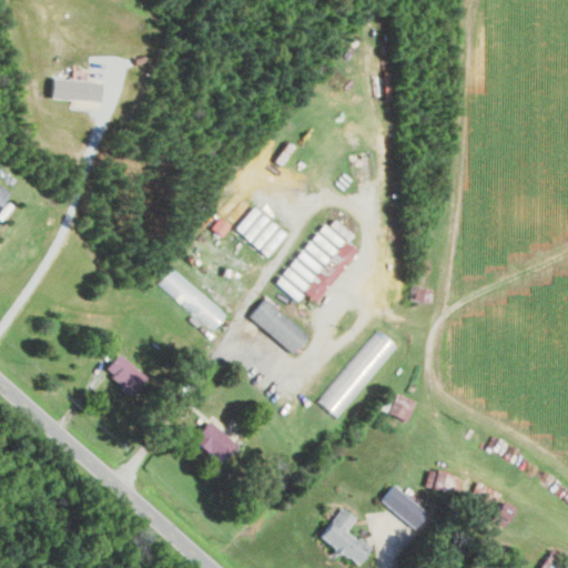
[(350,152),(351,175),(372,174),(371,151),(350,152)]
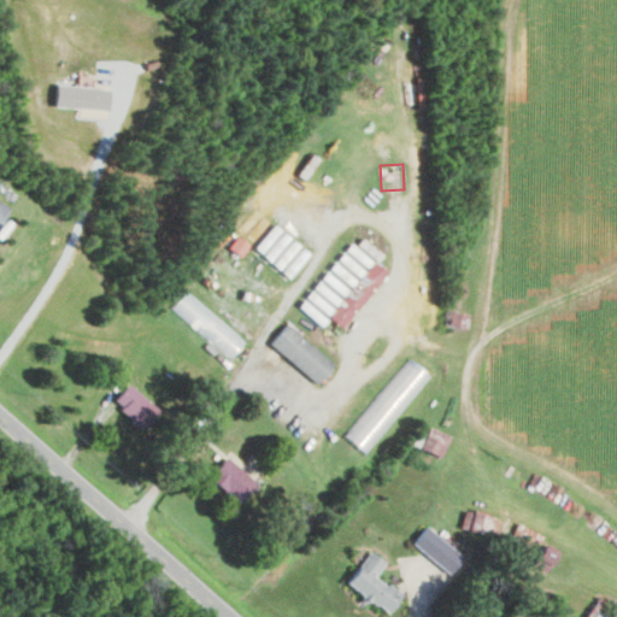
[(0,222),(10,206),(0,200),(0,222)]
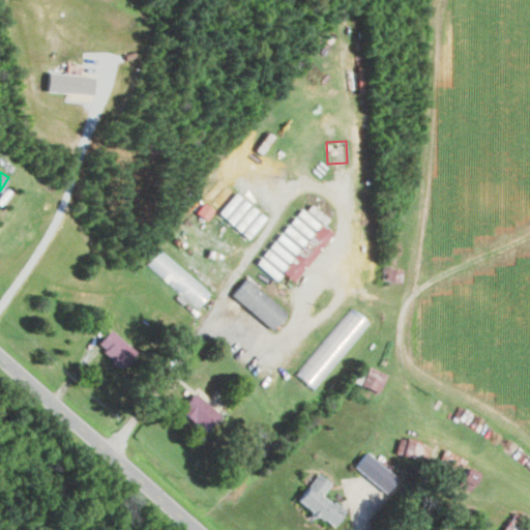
[(241,198),(235,192),(217,211),(224,216),(241,198)]
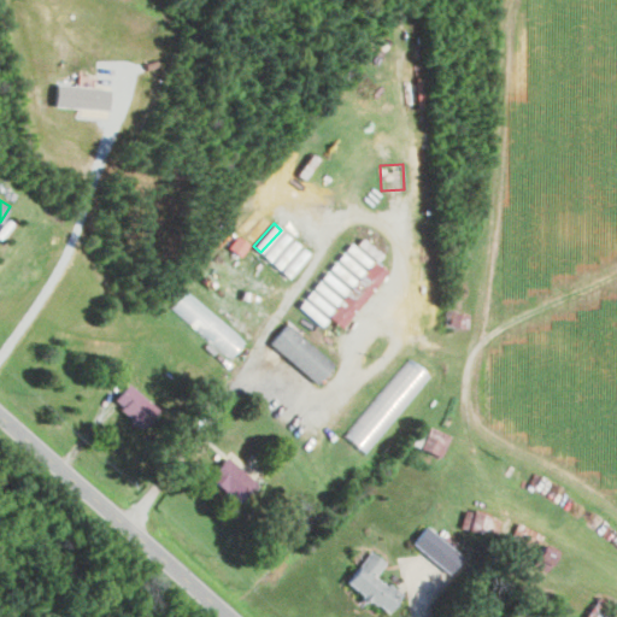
[(262,254),(269,260),(291,238),(283,231),(262,254)]
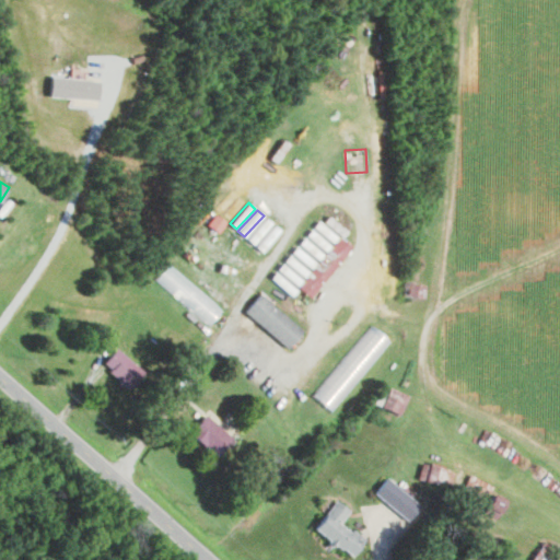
[(206,224),(218,232),(225,220),(213,212),(206,224)]
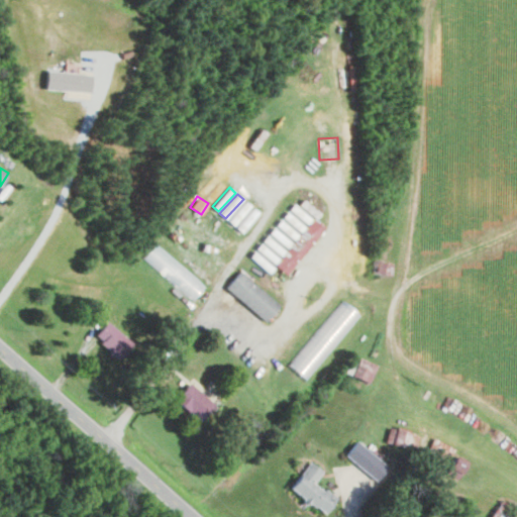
[(285,275),(324,226),(314,218),(319,212),(299,196),(263,241),(262,240),(248,256),(269,273),(274,266),(285,275)]
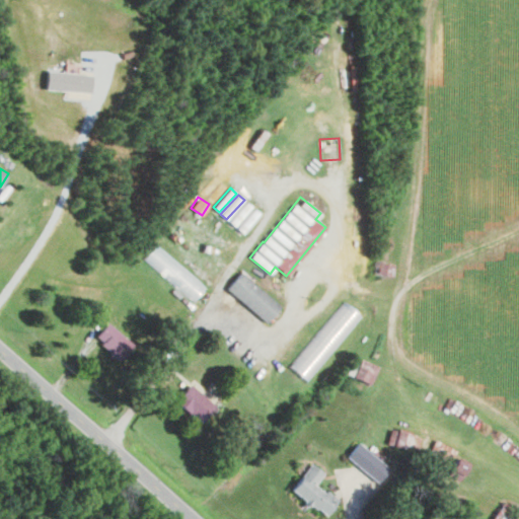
[(193,300),(206,285),(154,244),(142,260),(193,300)]
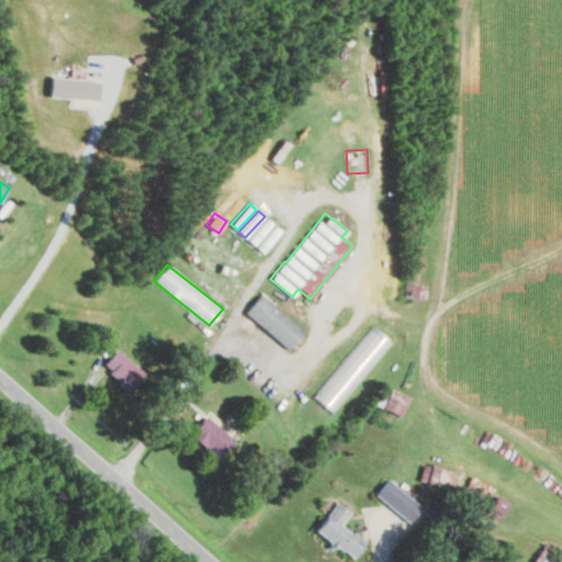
[(425,298),(427,284),(407,281),(405,295),(425,298)]
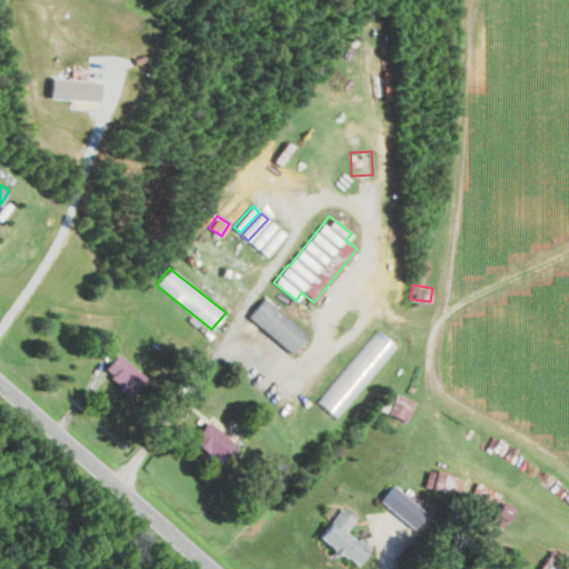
[(307,335),(262,298),(247,316),(291,353),(307,335)]
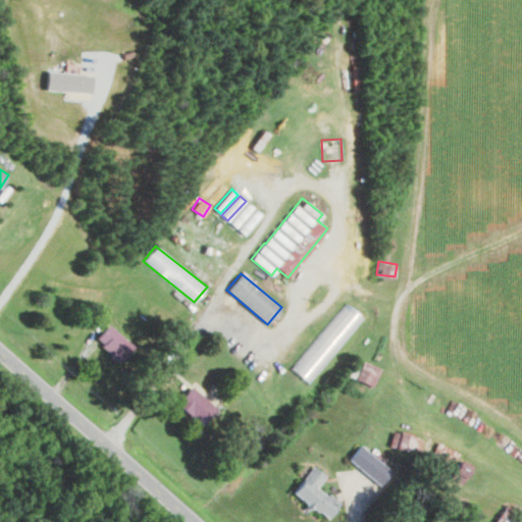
[(93,341),(119,362),(134,346),(107,323),(93,341)]
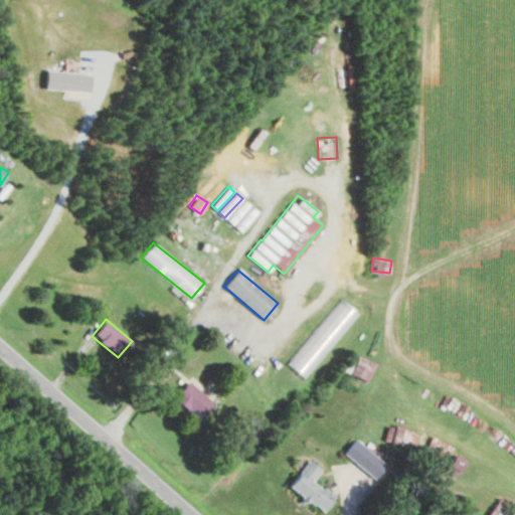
[(348,373),(368,381),(375,362),(356,354),(348,373)]
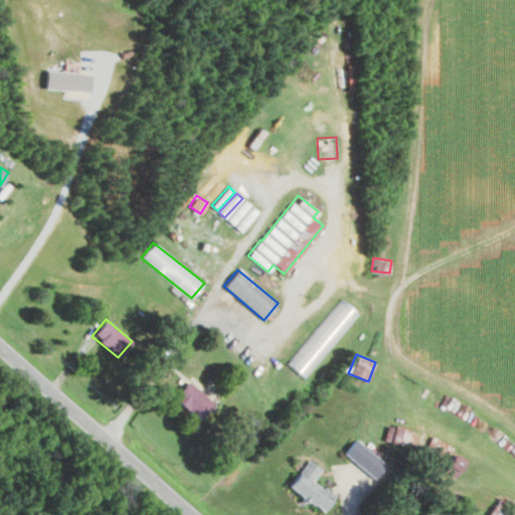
[(197,418),(213,401),(188,379),(173,396),(197,418)]
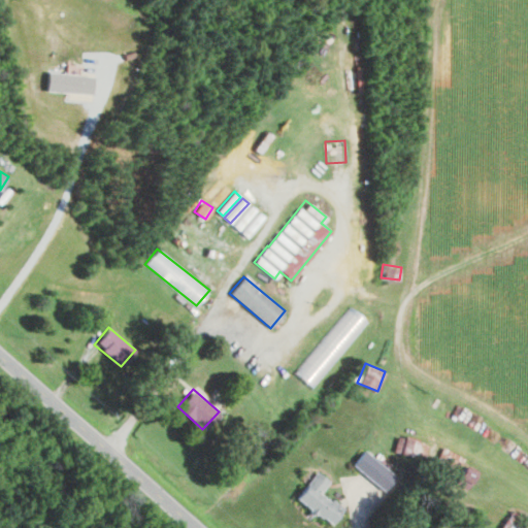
[(423,459),(426,442),(396,436),(393,453),(423,459)]
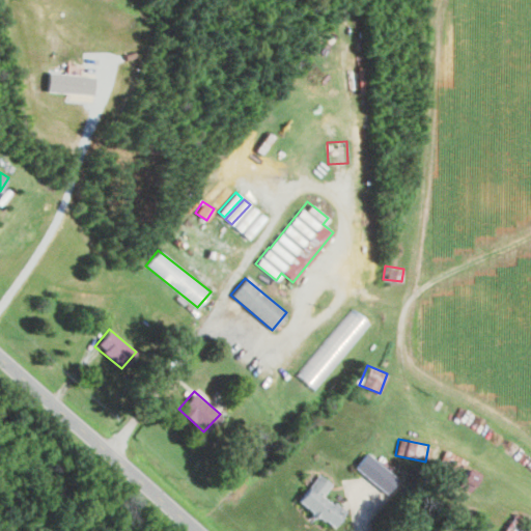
[(397,478),(365,452),(354,467),(385,493),(397,478)]
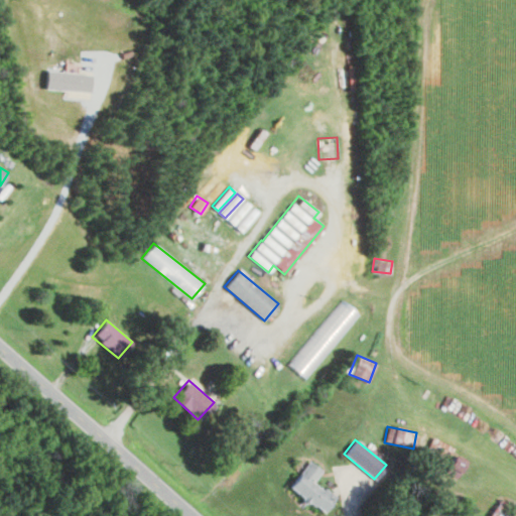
[(466,459),(453,455),(446,474),(460,478),(466,459)]
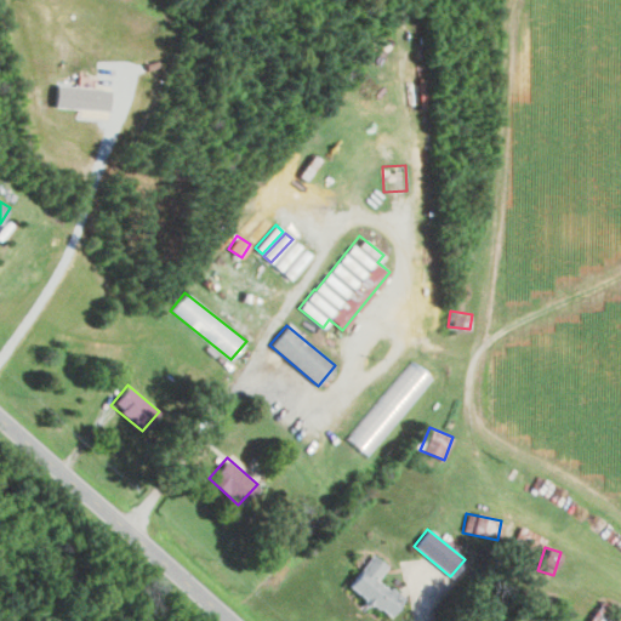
[(387,565),(371,553),(347,586),(389,617),(405,597),(391,586),(388,590),(376,580),(387,565)]
